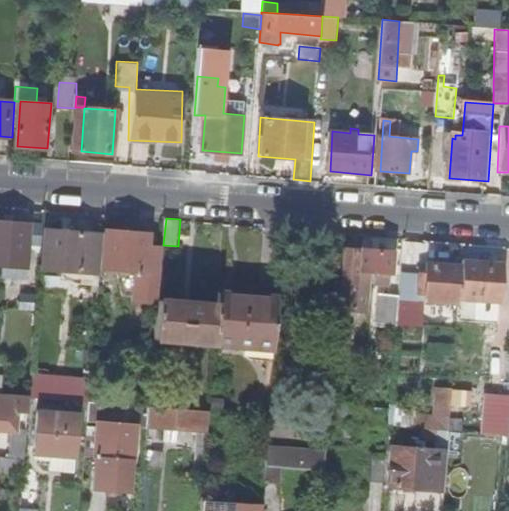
[(0,265),(28,268),(31,224),(0,220),(0,265)]
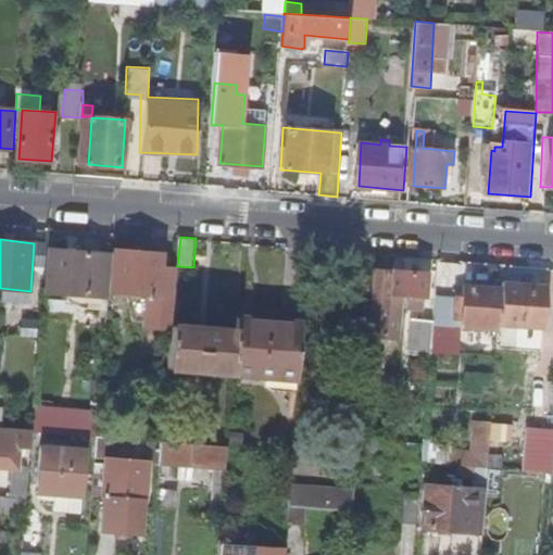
[(173,325),(177,266),(156,264),(159,252),(116,248),(113,289),(130,291),(129,302),(136,322),(146,323),(146,328),(172,330),(173,325)]
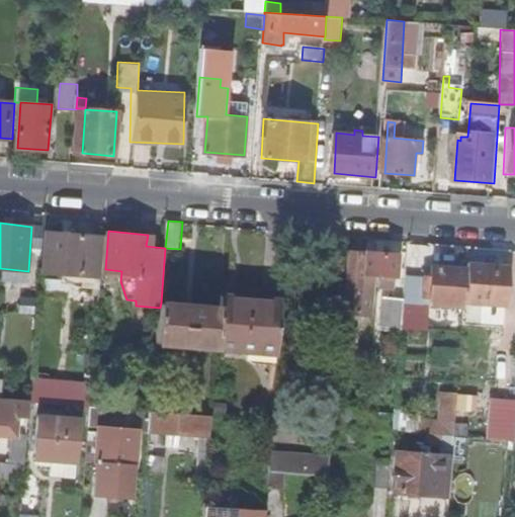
[(102,275),(105,238),(48,233),(45,271),(102,275)]
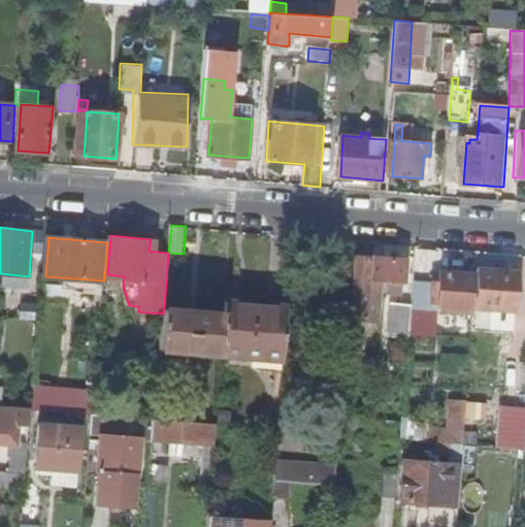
[(406,261),(354,257),(349,317),(379,320),(382,280),(387,281),(386,293),(403,294),(406,261)]
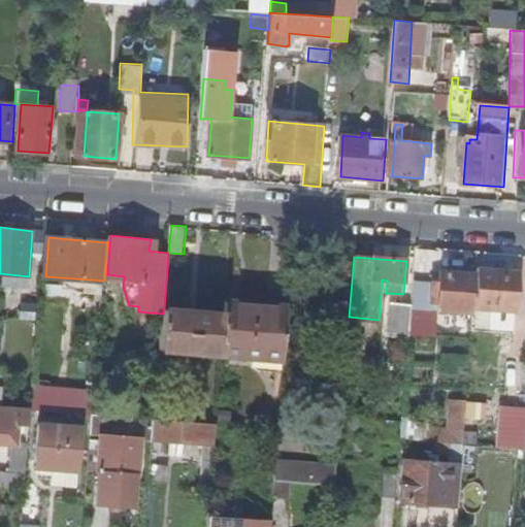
[(477,273),(474,309),(517,313),(520,271),(477,268),(477,273)]
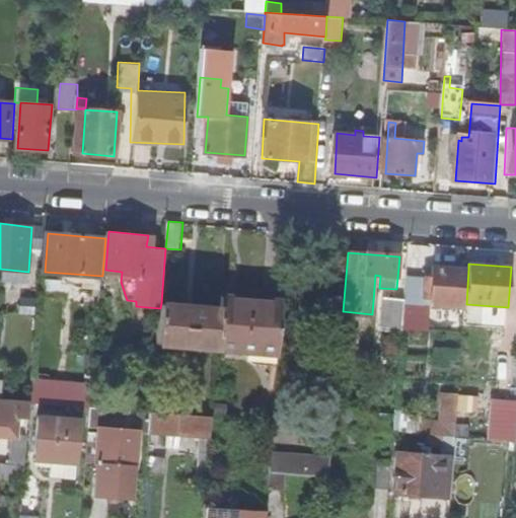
[(430,305),(465,307),(466,304),(468,269),(433,265),(430,305)]
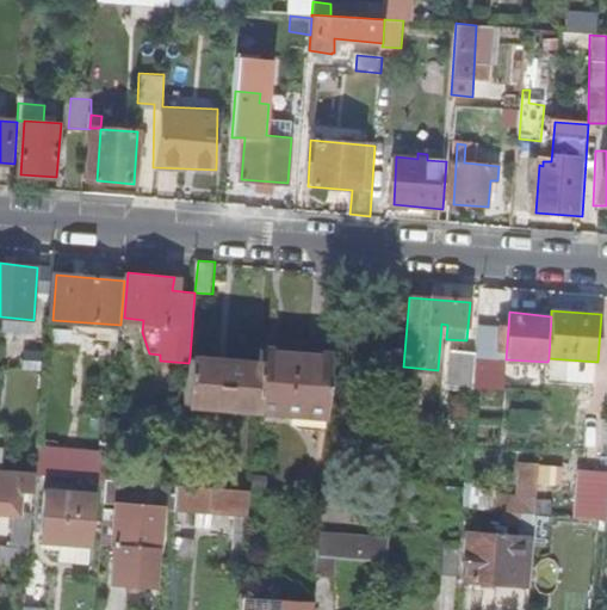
[(118,339),(104,337),(101,357),(116,357),(118,339)]
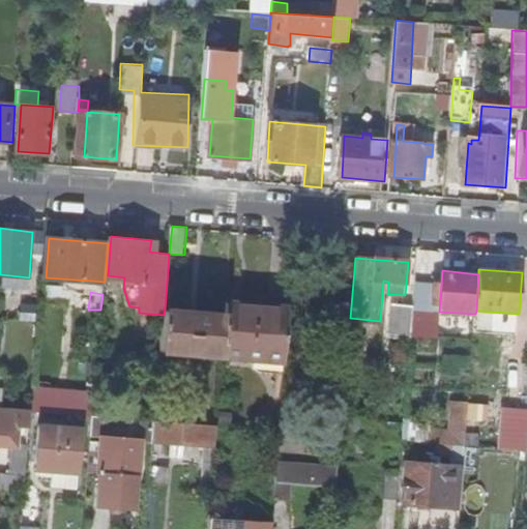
[(228,301),(227,314),(223,357),(285,362),(290,306),(228,301)]
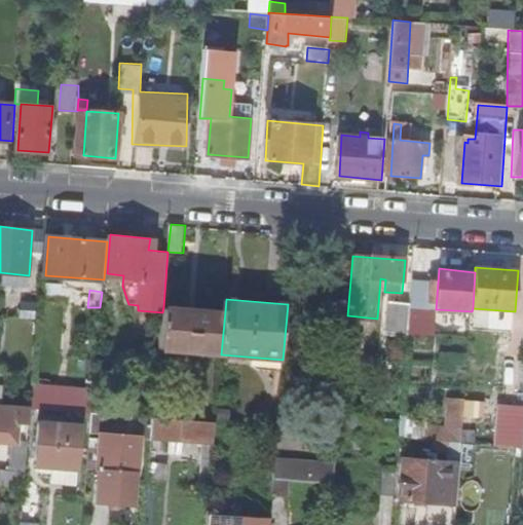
[(408,337),(411,302),(389,301),(386,335),(408,337)]
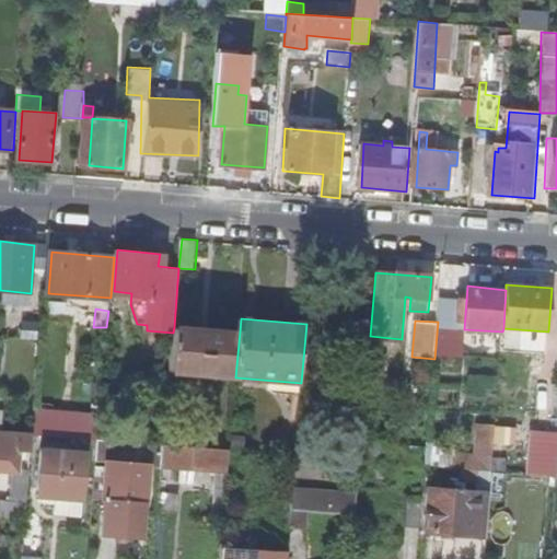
[(240,332),(174,327),(173,333),(171,371),(235,377),(240,332)]
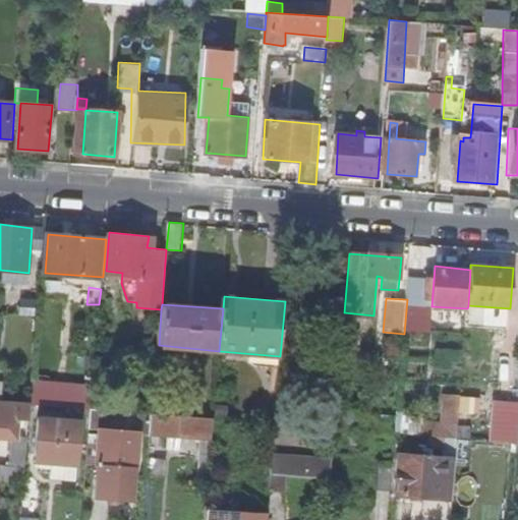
[(359,330),(343,329),(341,354),(357,355),(359,330)]
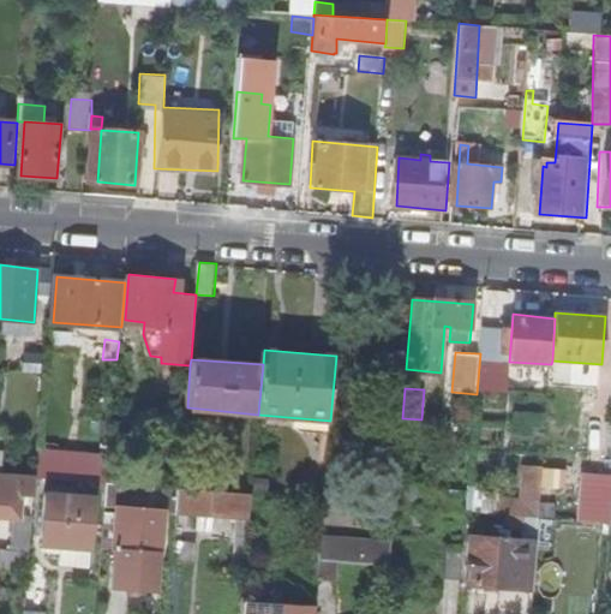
[(72,466),(37,464),(35,476),(99,481),(99,474),(72,470),(72,466)]
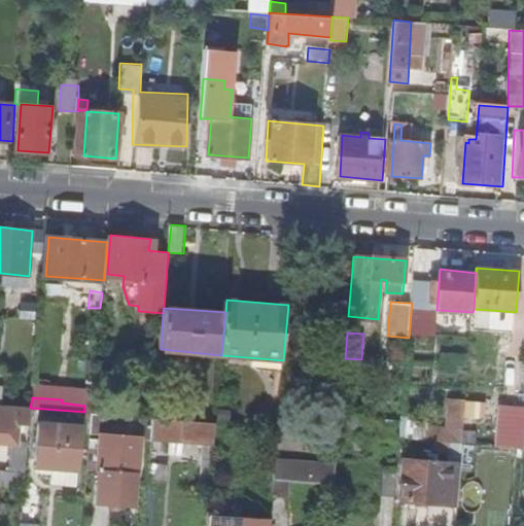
[(428,426),(428,440),(462,443),(465,401),(451,399),(449,428),(428,426)]
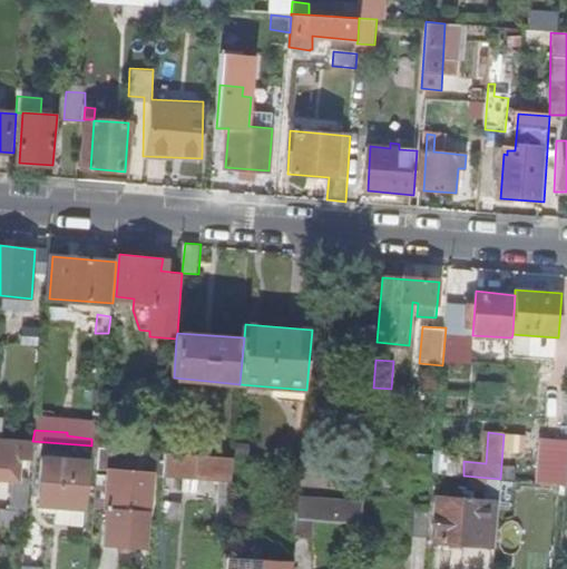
[(1,439),(0,439),(0,480),(19,483),(20,460),(31,461),(32,441),(1,439)]
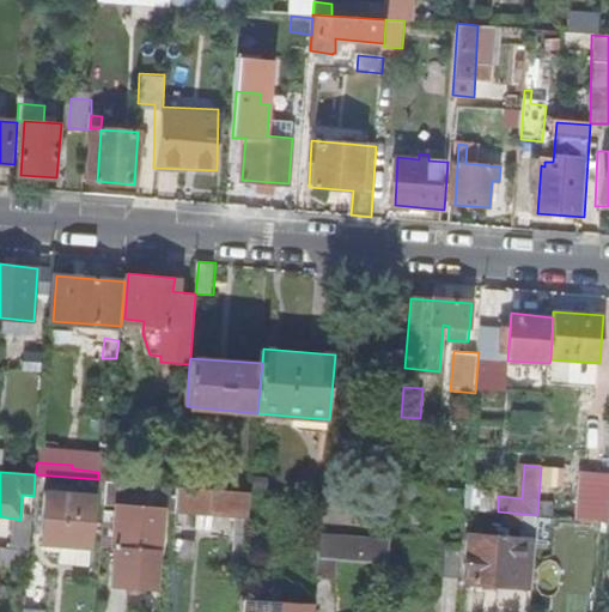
[(180,486),(168,486),(165,510),(177,510),(180,486)]
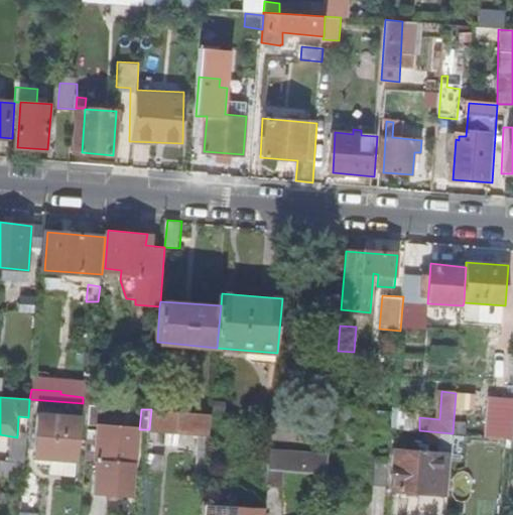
[(151,409),(149,429),(201,433),(199,455),(209,456),(212,414),(151,409)]
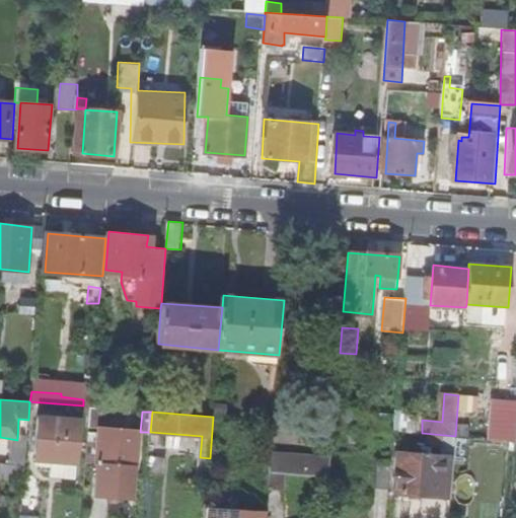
[(79,420),(39,417),(35,444),(56,446),(55,462),(75,464),(79,420)]
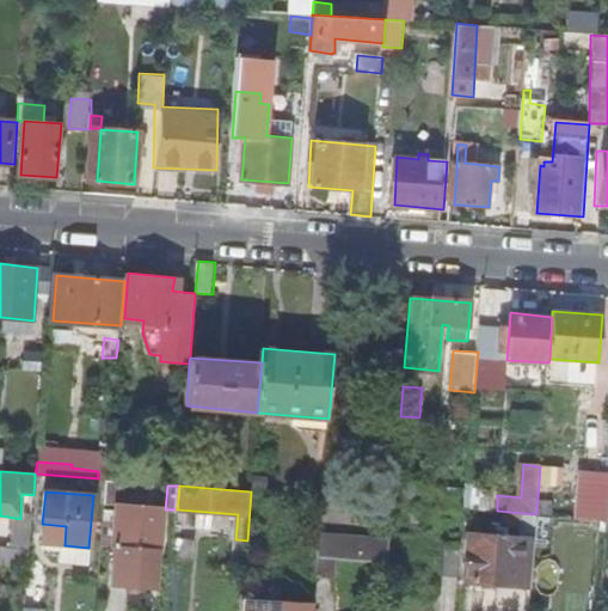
[(161,551),(165,509),(117,505),(114,548),(116,548),(112,584),(155,588),(159,551),(161,551)]
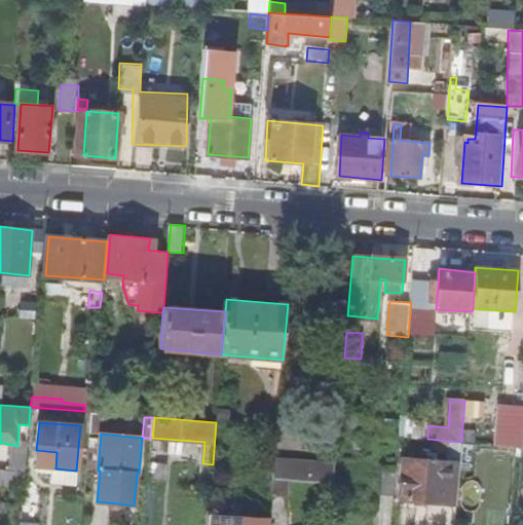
[(273,478),(333,480),(334,459),(274,457),(273,478)]
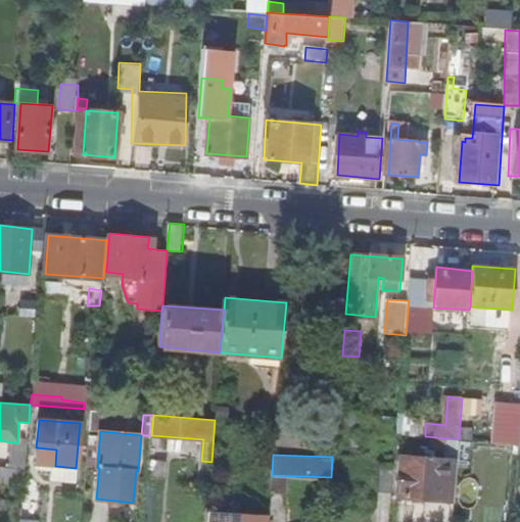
[(398,497),(454,502),(457,461),(402,456),(398,497)]
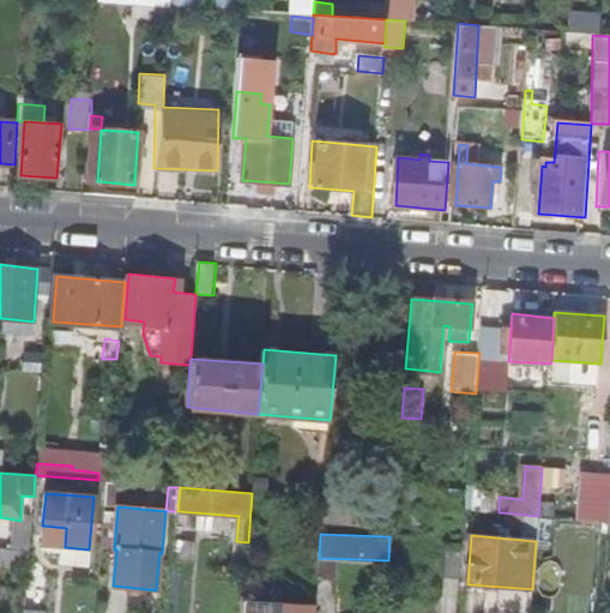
[(175,540),(174,554),(195,557),(197,541),(175,540)]
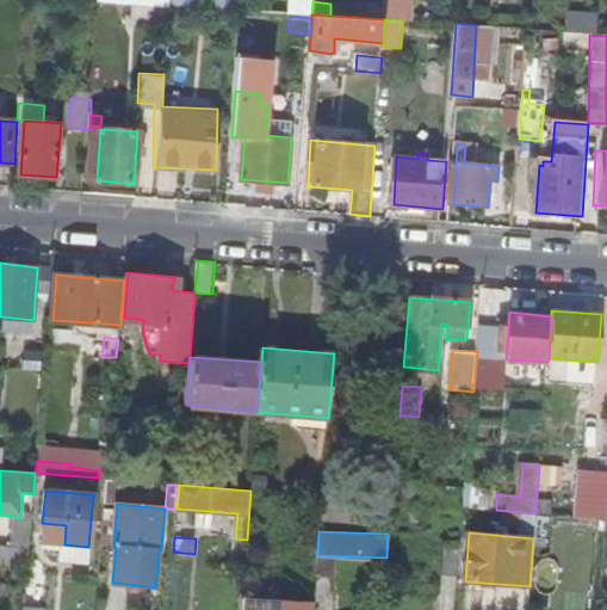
[(445,573),(459,574),(462,544),(447,543),(445,573)]
